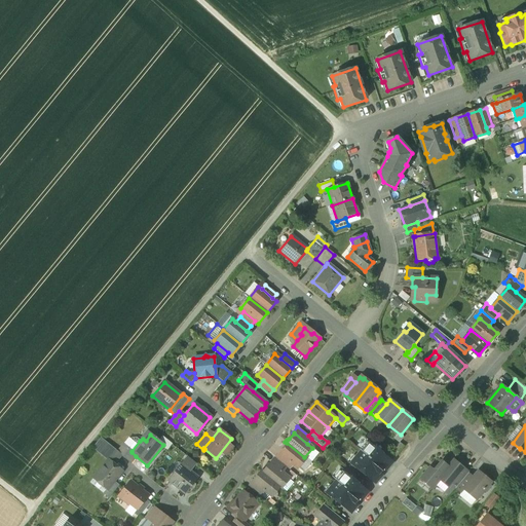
[(137,438),(129,439),(124,445),(132,451),(140,441),(137,438)]
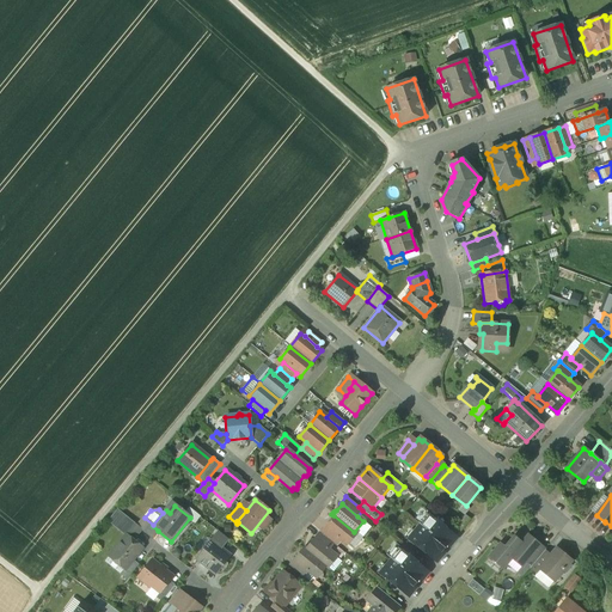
[(426,514),(417,524),(421,526),(409,540),(436,562),(442,554),(441,552),(447,546),(448,546),(456,538),(426,514)]
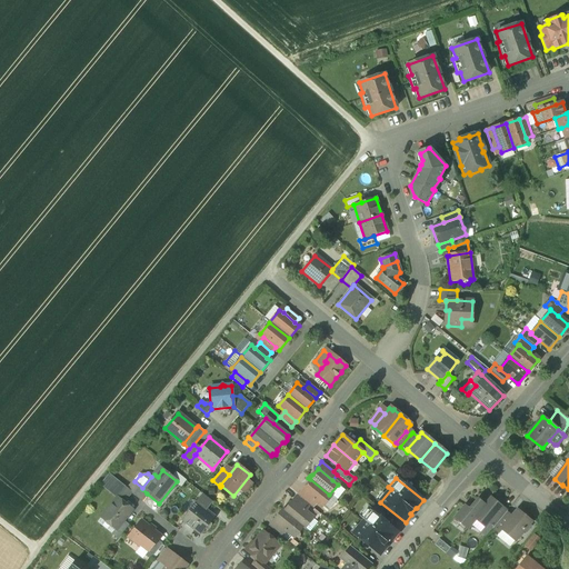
[(329,495),(310,479),(308,481),(309,483),(303,490),(303,489),(302,490),(318,502),(322,507),(331,497),(329,495)]
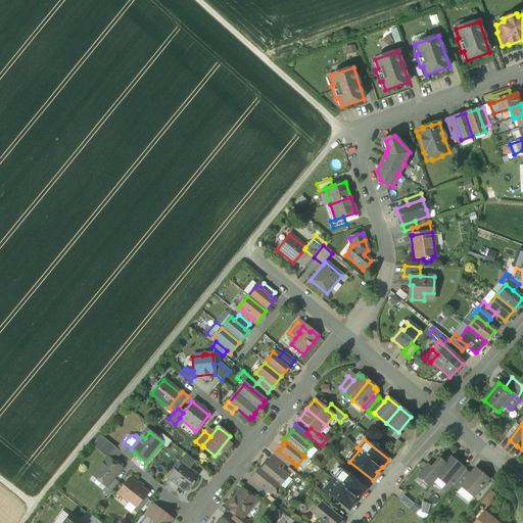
[(397,440),(388,452),(393,455),(401,444),(397,440)]
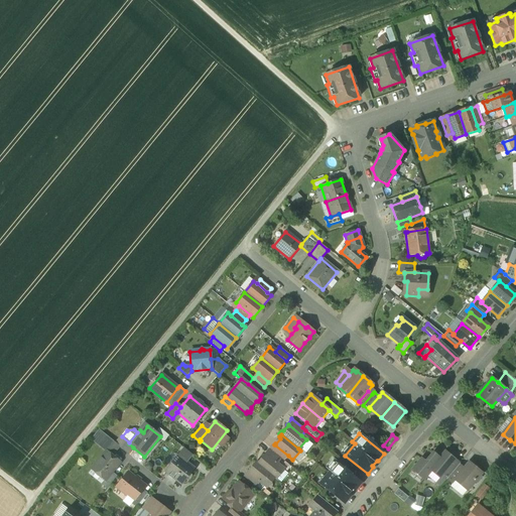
[(122,436),(115,444),(128,455),(133,447),(129,443),(129,442),(122,436)]
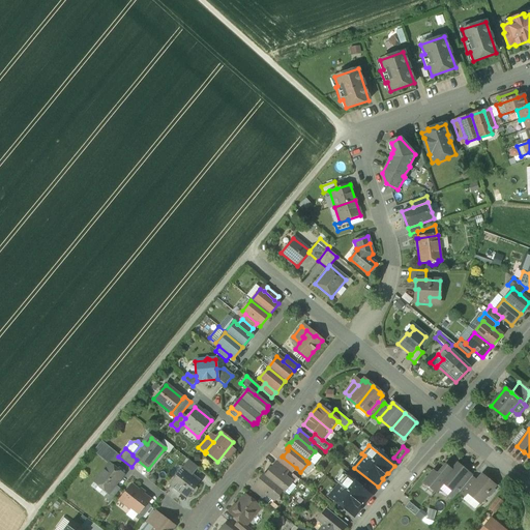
[(321,457),(315,451),(306,461),(313,466),(321,457)]
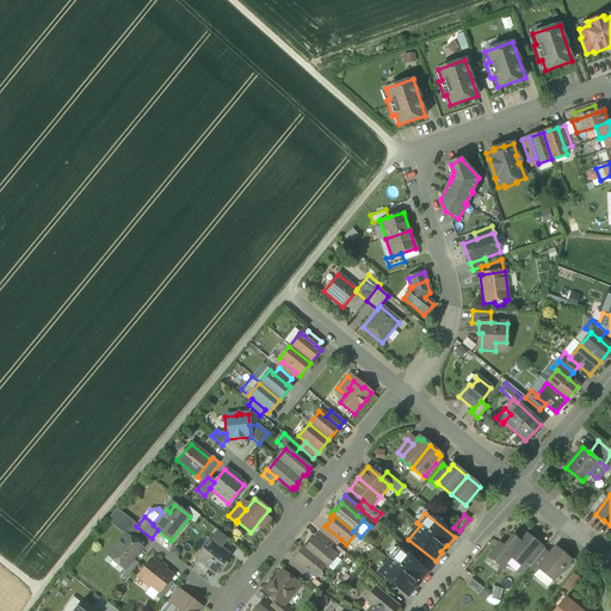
[(341,539),(325,526),(320,532),(332,542),(335,545),(341,539)]
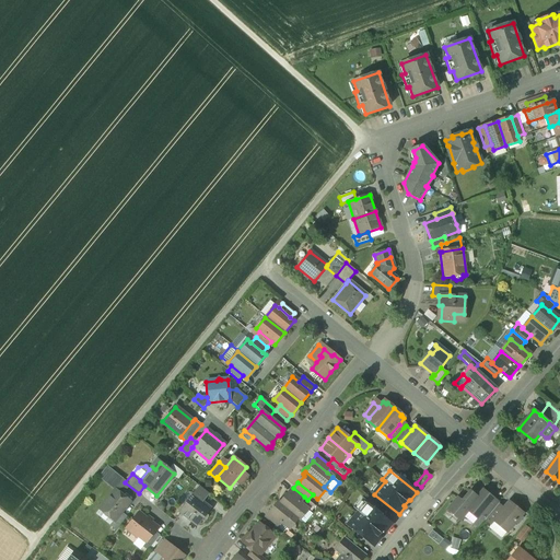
[(304,497),(293,488),(291,491),(288,493),(300,503),(304,497)]
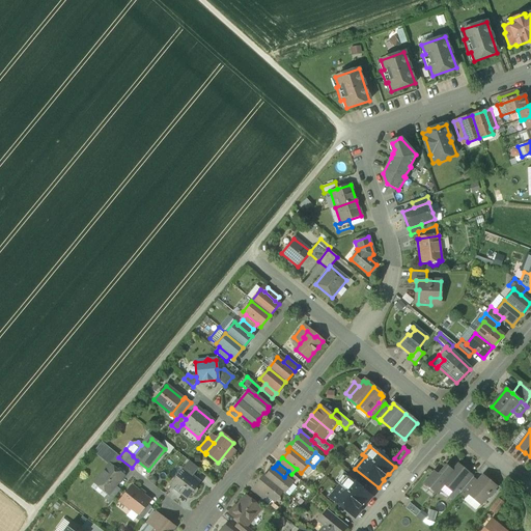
[(123,476),(109,465),(94,482),(108,494),(109,495),(115,486),(123,476)]
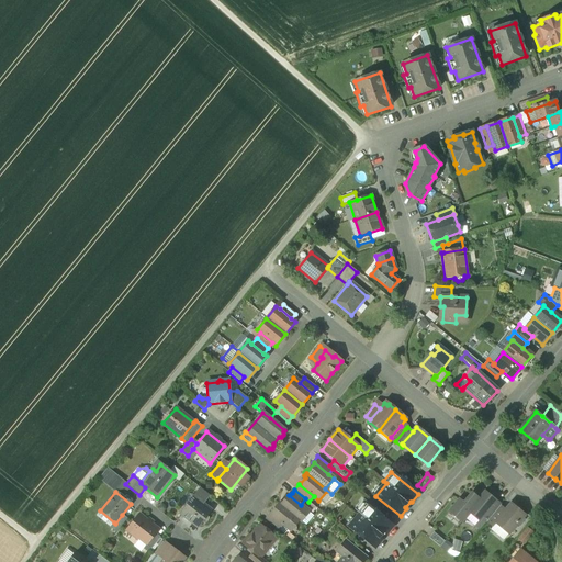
[(479,499),(469,512),(469,513),(479,520),(482,517),(494,502),(495,501),(485,492),(479,499)]
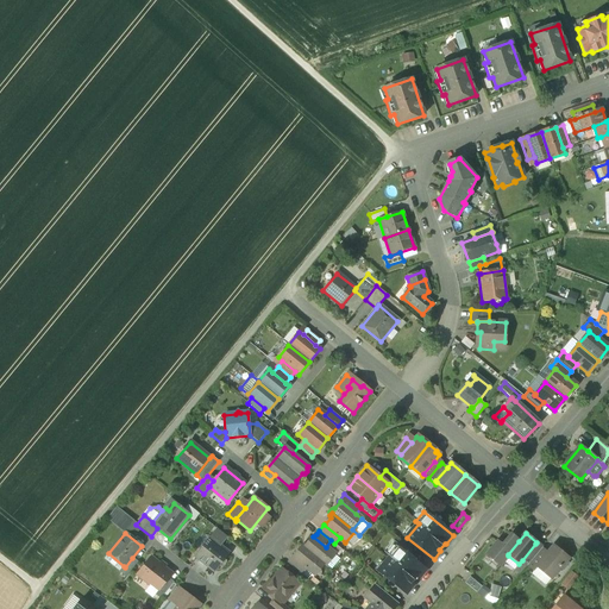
[(502,546),(497,541),(487,554),(500,565),(508,556),(508,554),(519,541),(512,535),(502,546)]
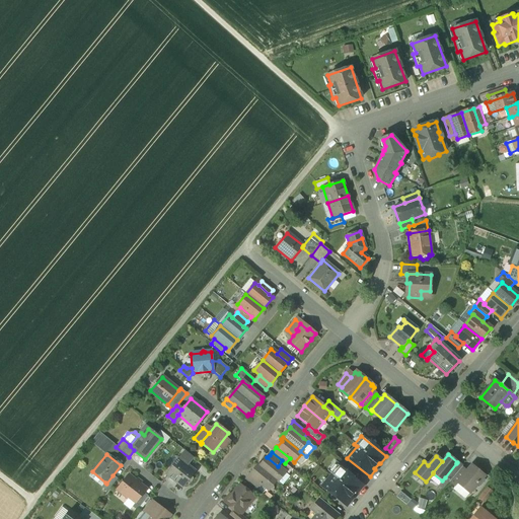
[(267,457),(263,461),(264,462),(263,464),(260,465),(258,466),(277,480),(278,482),(280,478),(280,475),(283,471),(284,471),(267,457)]
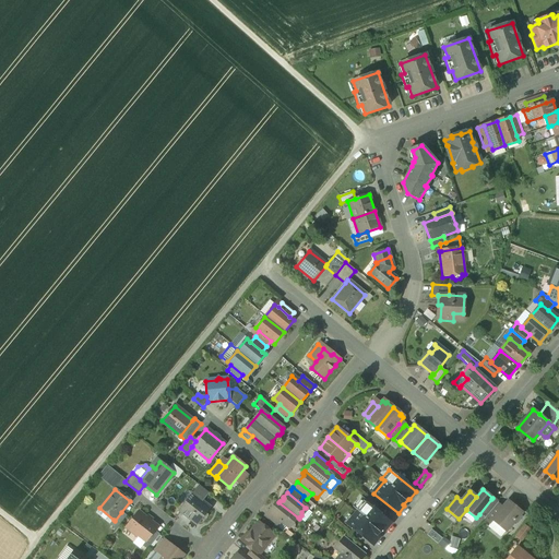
[(192,494),(179,511),(197,524),(210,508),(192,494)]
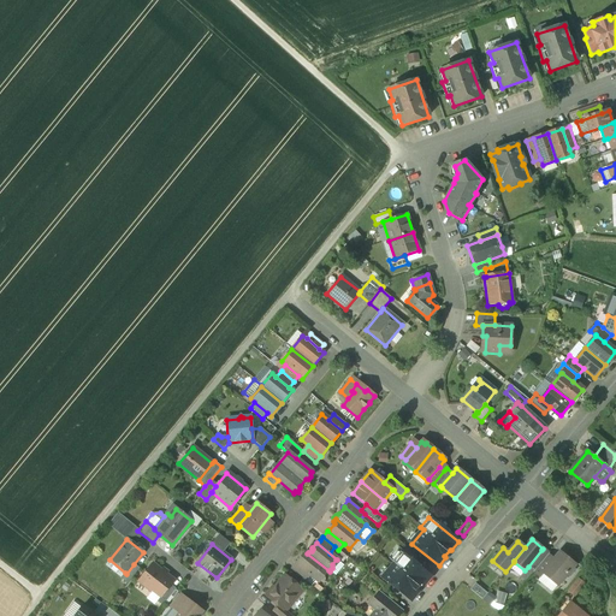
[(230,546),(227,551),(237,556),(240,551),(230,546)]
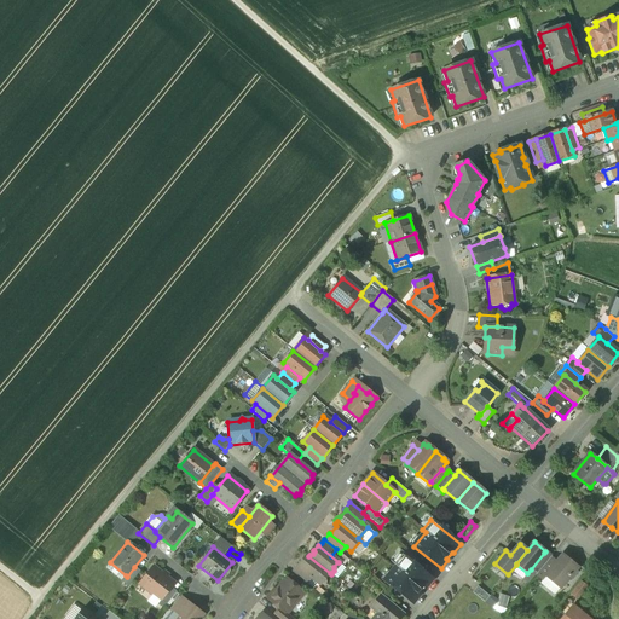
[(544,553),(531,570),(537,573),(550,557),(548,555),(544,553)]
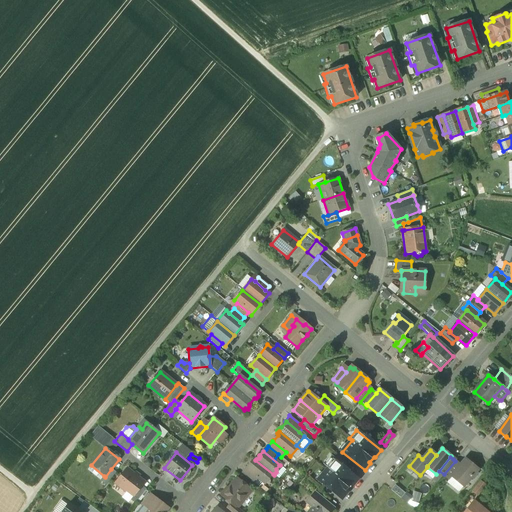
[(255,460),(254,459),(253,461),(253,463),(251,465),(250,464),(246,468),(247,469),(257,477),(263,482),(267,478),(270,477),(273,474),(255,460)]
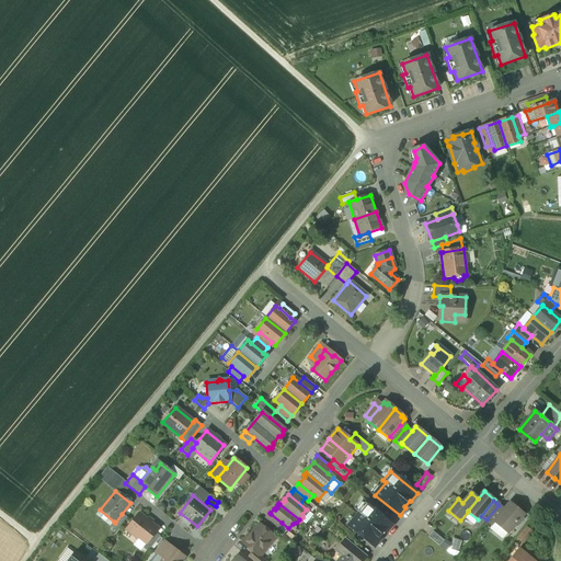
[(391,526),(364,503),(357,512),(359,514),(350,527),(374,547),(380,539),(378,538),(384,533),(385,534),(391,526)]
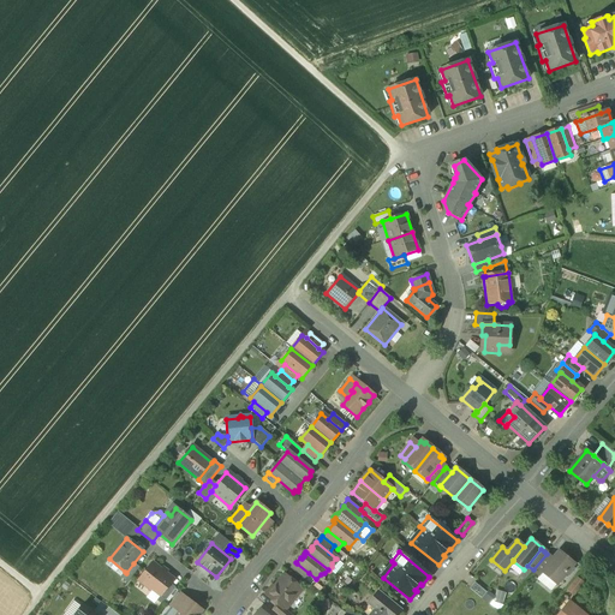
[(533,569),(532,571),(539,577),(543,573),(556,584),(573,565),(559,551),(553,560),(547,554),(533,569)]
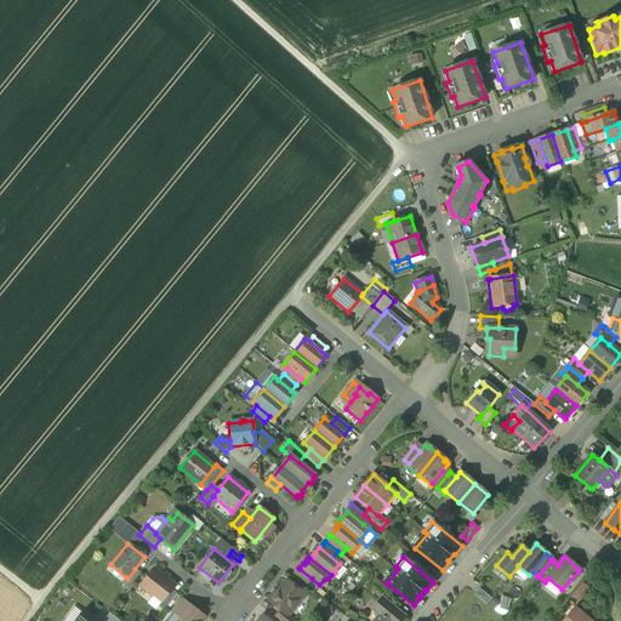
[(347,570),(339,564),(335,569),(335,573),(332,576),(337,581),(347,570)]
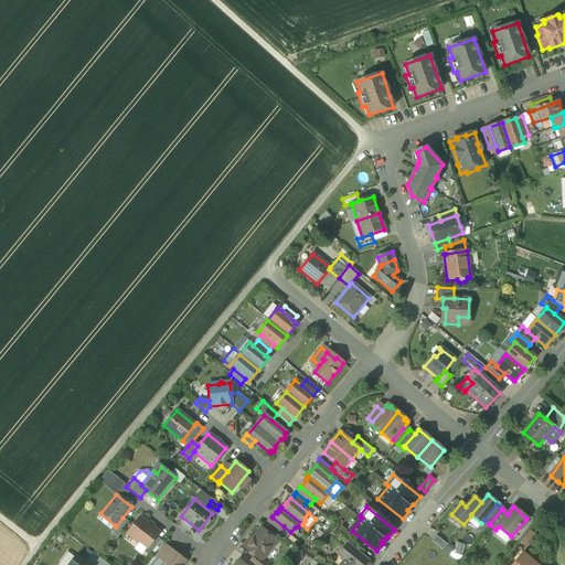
[(123,518),(116,526),(115,525),(110,531),(117,535),(128,522),(123,518)]
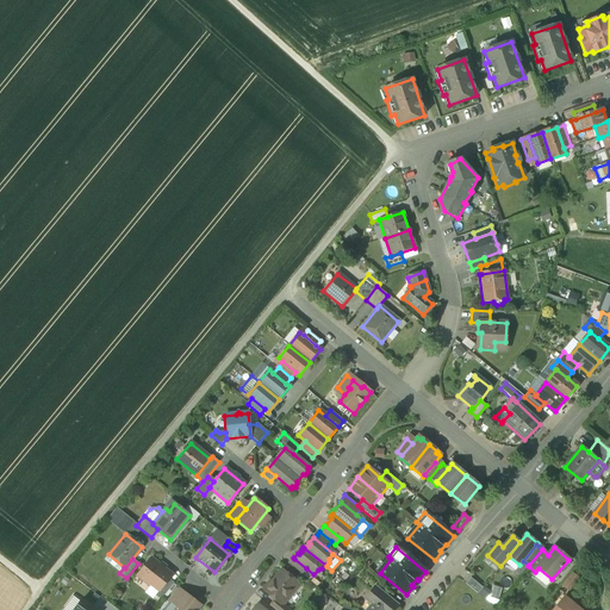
[(151,559),(138,576),(150,585),(151,584),(159,590),(159,591),(168,579),(172,576),(151,559)]
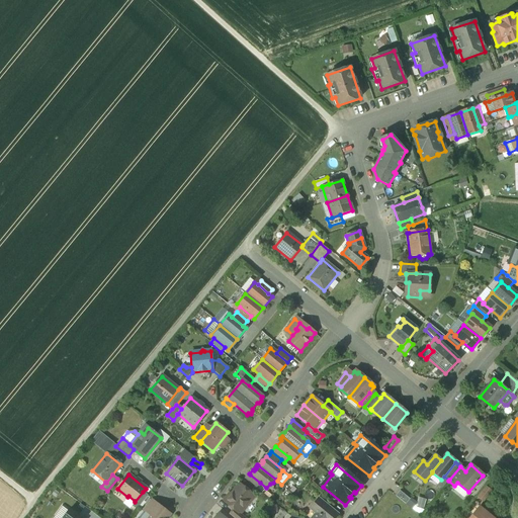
[(260,483),(250,475),(246,480),(256,488),(260,483)]
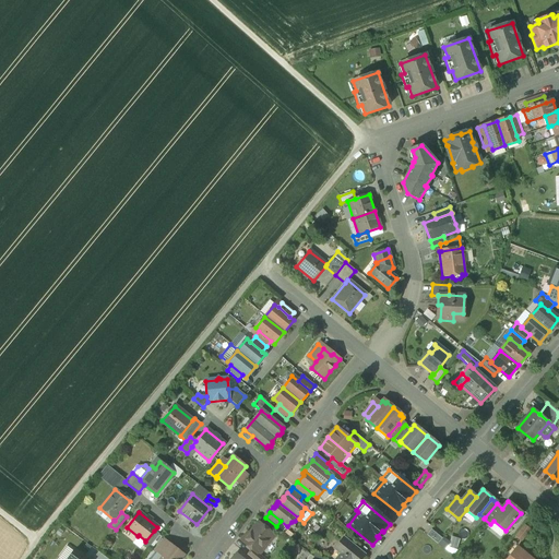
[(264,528),(258,523),(242,542),(251,549),(259,555),(274,536),(271,533),(270,531),(268,528),(264,528)]
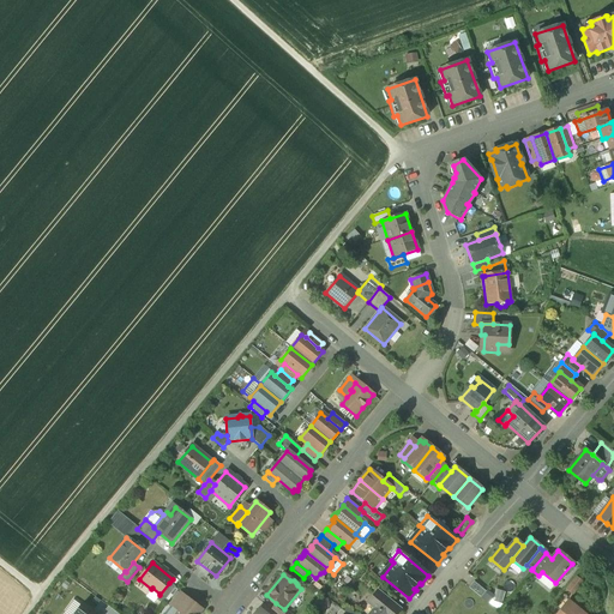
[(486,591),(474,582),(469,588),(481,597),(486,591)]
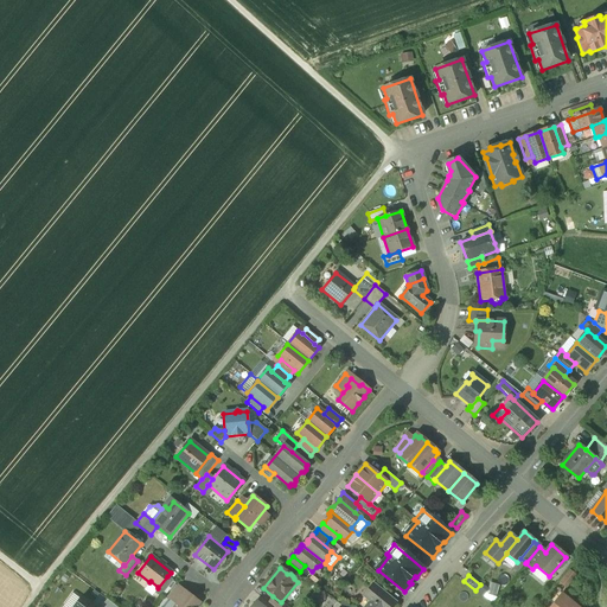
[(167,576),(158,588),(158,587),(153,593),(160,598),(173,581),(167,576)]
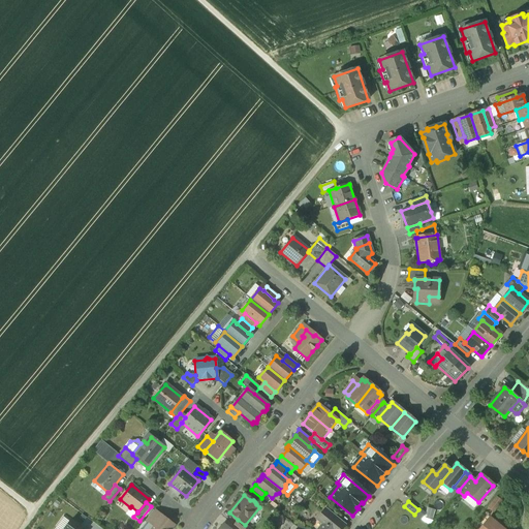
[(340,528),(344,525),(325,510),(317,520),(323,525),(319,528),(340,528)]
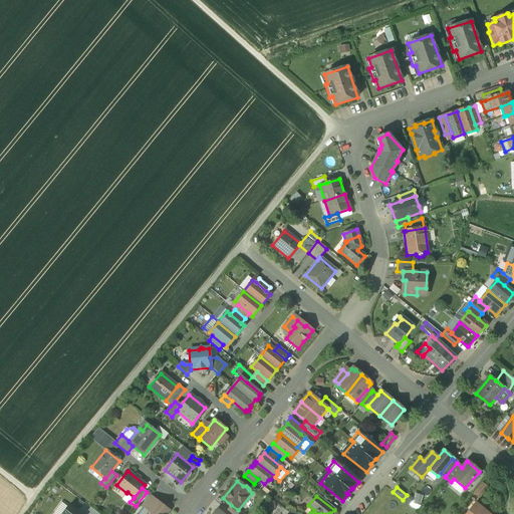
[(151,497),(144,507),(150,511),(157,501),(151,497)]
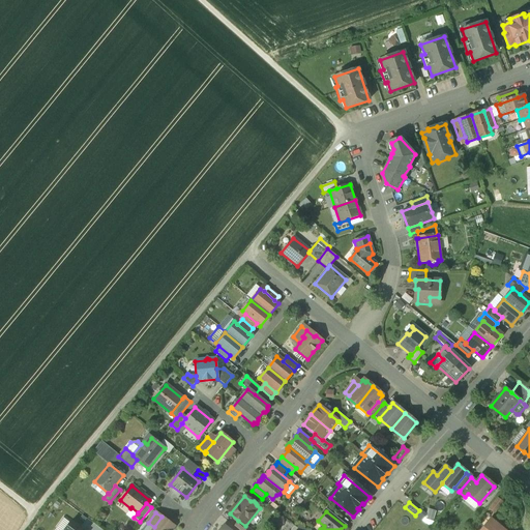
[(154,527),(151,529),(171,529),(174,526),(162,517),(154,527)]
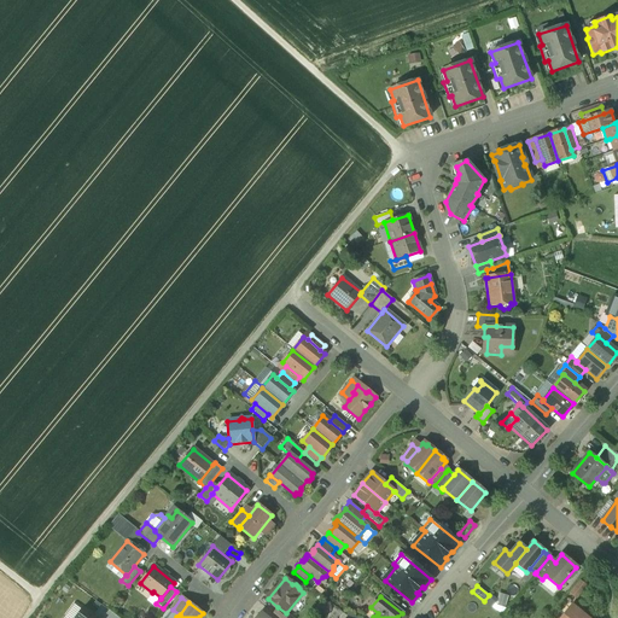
[(97,617),(83,607),(75,617),(97,617)]
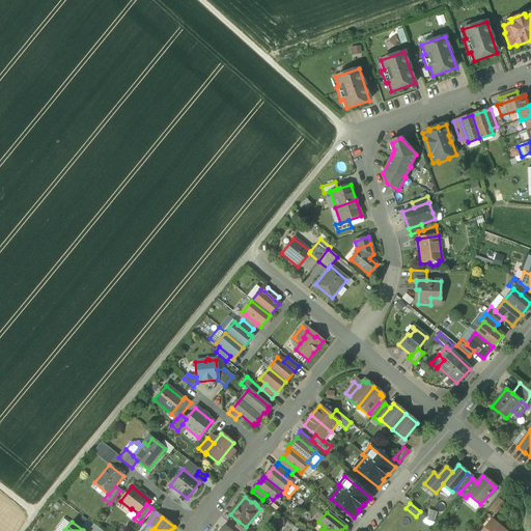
[(246,527),(239,522),(234,528),(239,530),(251,530),(246,527)]
